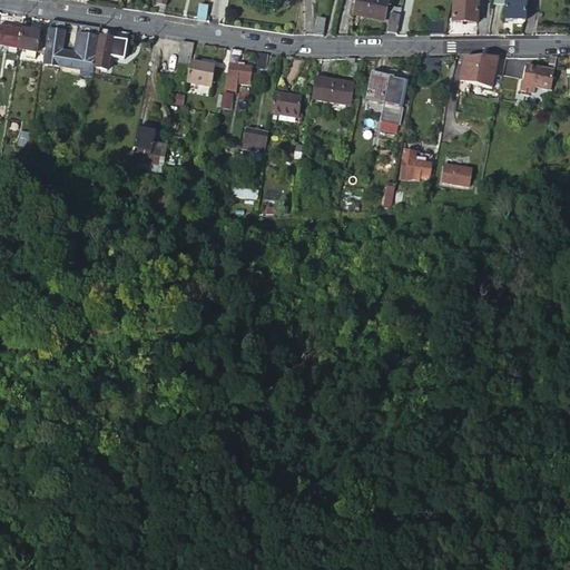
[(384,22),(389,0),(387,0),(356,0),(354,16),(384,22)]
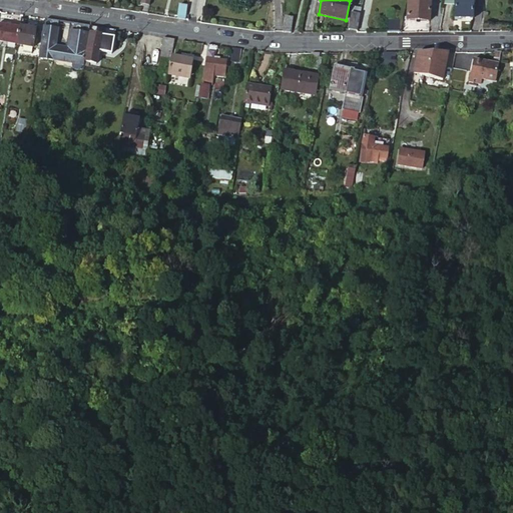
[(445,0),(445,4),(455,4),(454,19),(472,20),(473,2),(476,2),(476,0),(445,0)]
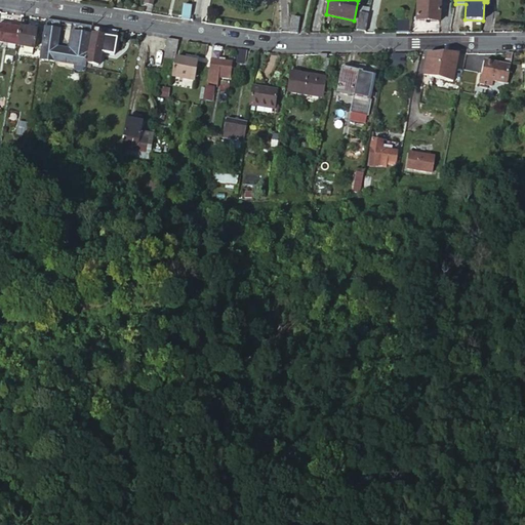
[(439,22),(439,10),(427,9),(427,4),(418,3),(417,8),(416,22),(439,22)]
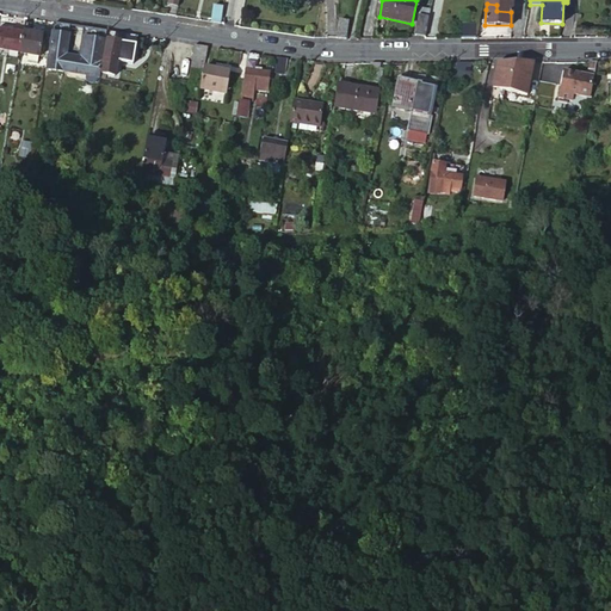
[(419,16),(430,18),(431,10),(420,7),(419,16)]
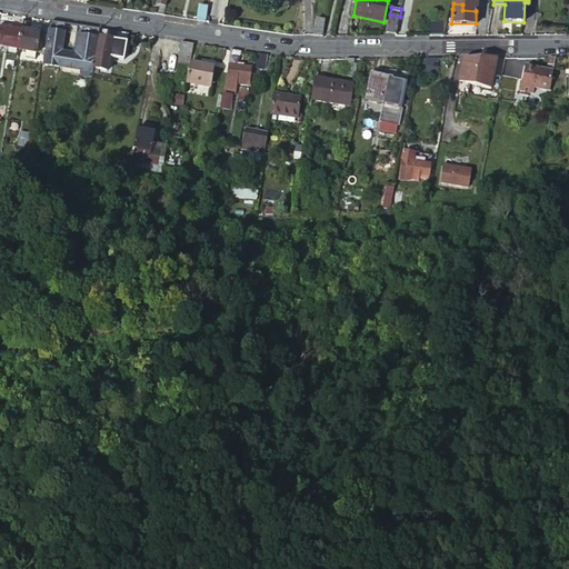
[(199,8),(198,21),(206,22),(208,9),(199,8)]
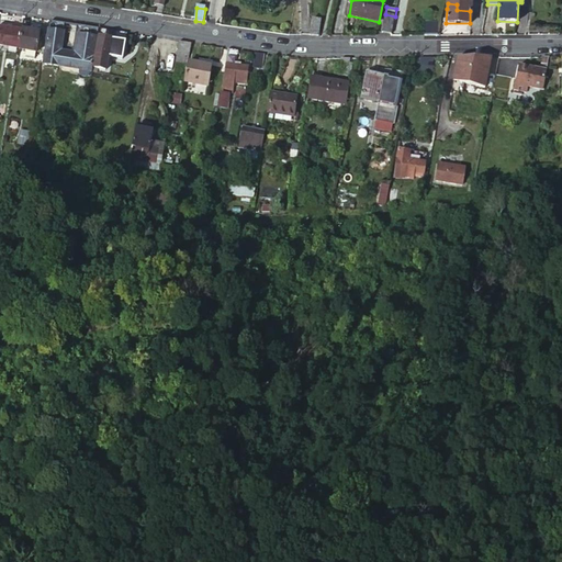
[(381,33),(392,35),(395,17),(385,14),(381,33)]
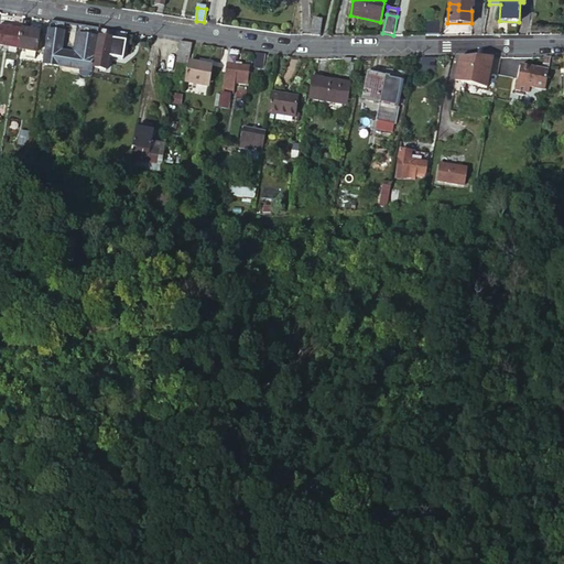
[(313,20),(311,36),(320,36),(323,21),(313,20)]
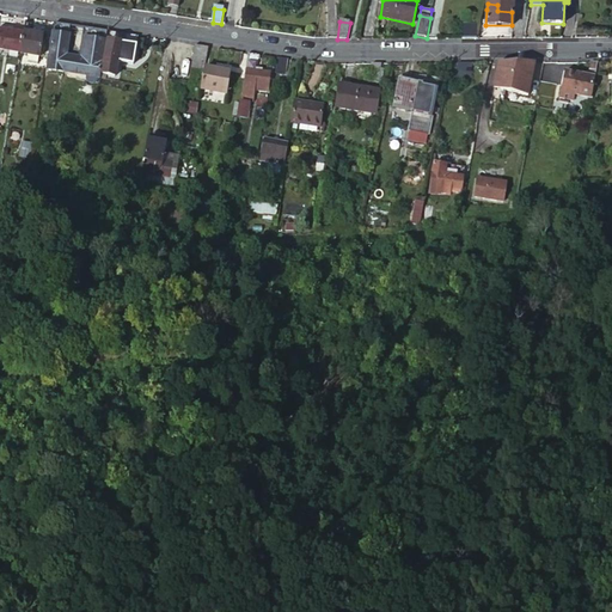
[(71,26),(55,24),(48,69),(99,77),(106,31),(84,28),(79,57),(66,55),(71,26)]
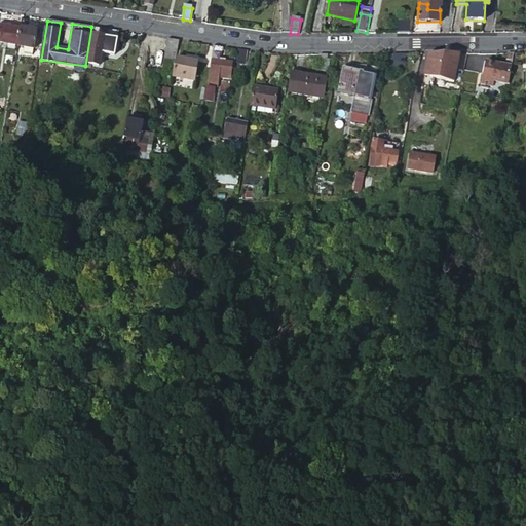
[(397,34),(409,34),(412,21),(397,21),(397,34)]
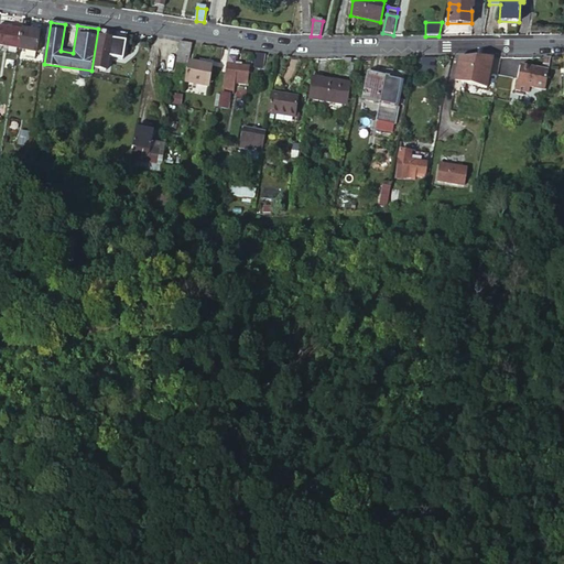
[(0,26),(0,44),(20,49),(22,31),(0,26)]
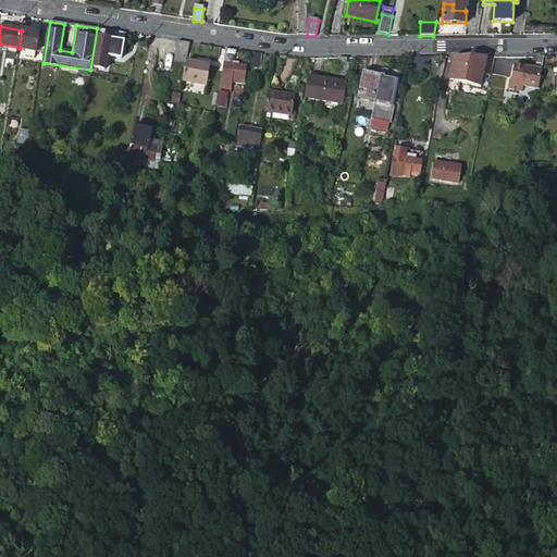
[(108,57),(120,59),(120,53),(123,33),(99,29),(94,66),(106,69),(108,57)]
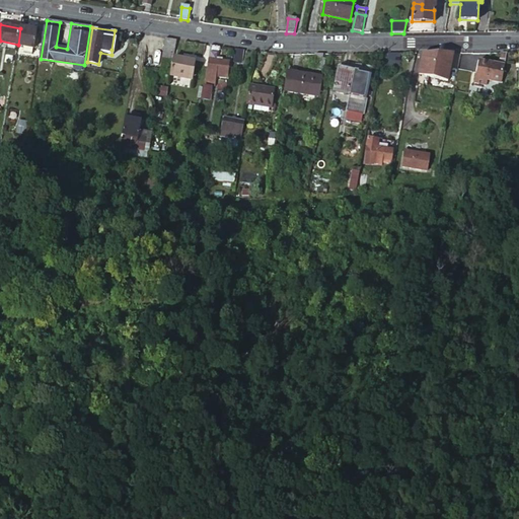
[(18,45),(17,46),(24,47),(33,48),(34,48),(35,44),(36,38),(38,30),(20,28),(18,45)]
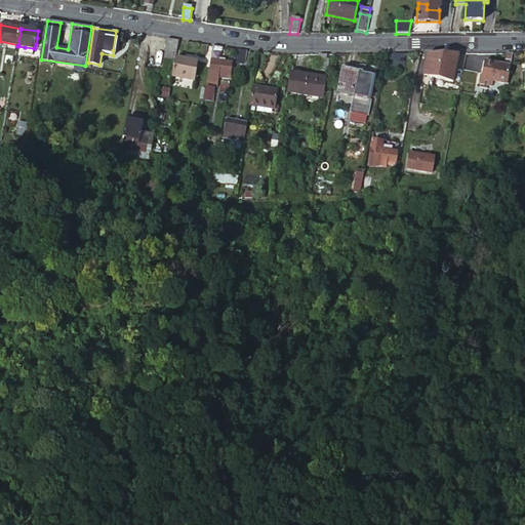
[(176,57),(179,41),(168,39),(165,58),(175,61),(176,57)]
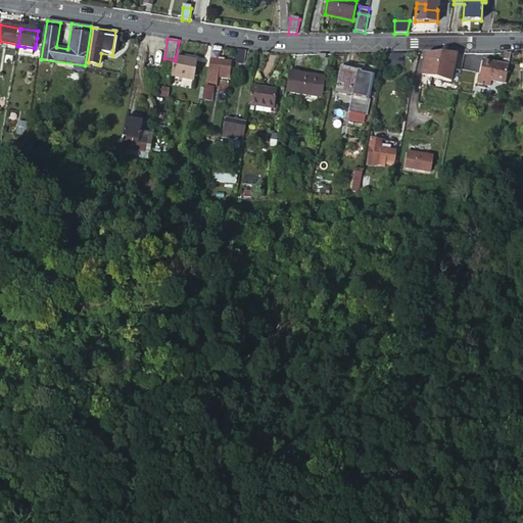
[(222,48),(212,46),(205,84),(215,86),(216,77),(226,79),(229,62),(220,60),(222,48)]
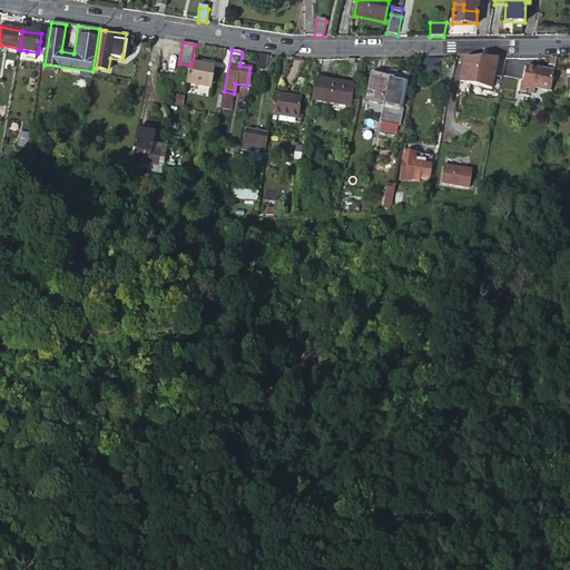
[(268,56),(256,55),(254,66),(266,68),(268,56)]
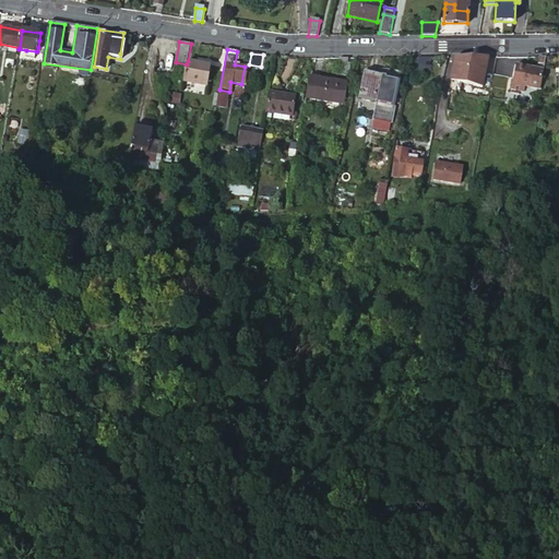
[(537,69),(516,66),(512,91),(521,92),(525,93),(526,87),(542,90),(546,57),(539,57),(537,69)]
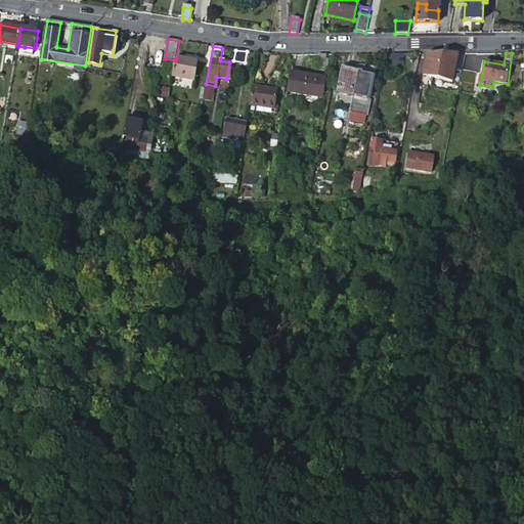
[(403,54),(393,54),(392,70),(403,69),(403,54)]
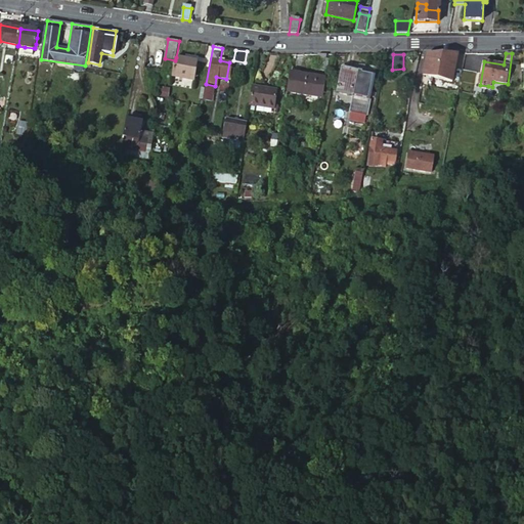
[(427,54),(421,84),(436,87),(438,79),(452,82),(457,54),(427,54)]
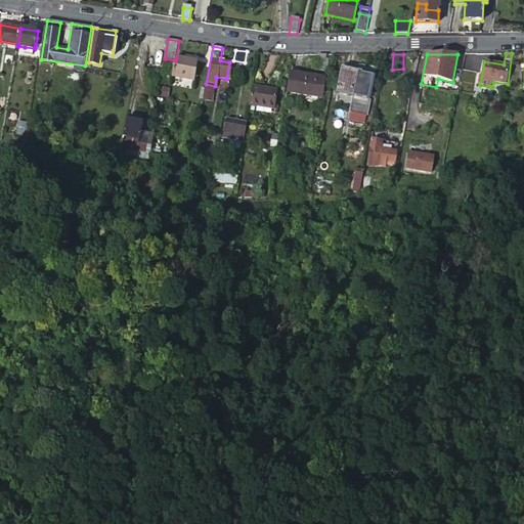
[(193,81),(198,61),(176,57),(175,60),(172,77),(193,81)]
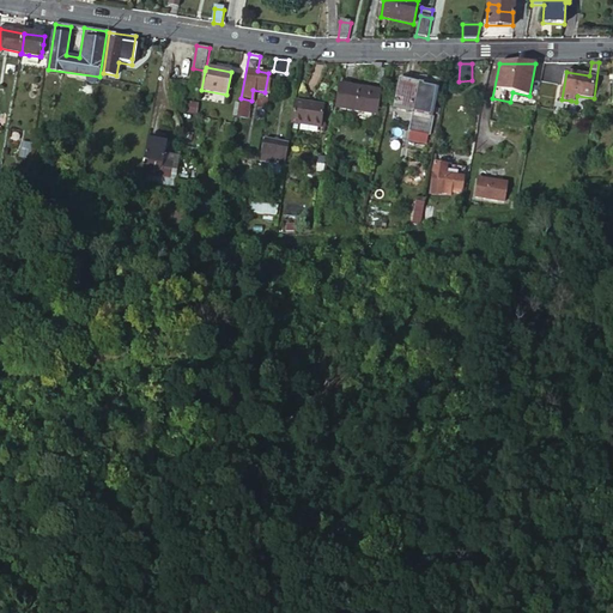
[(430,134),(439,85),(401,77),(395,108),(413,111),(410,131),(430,134)]
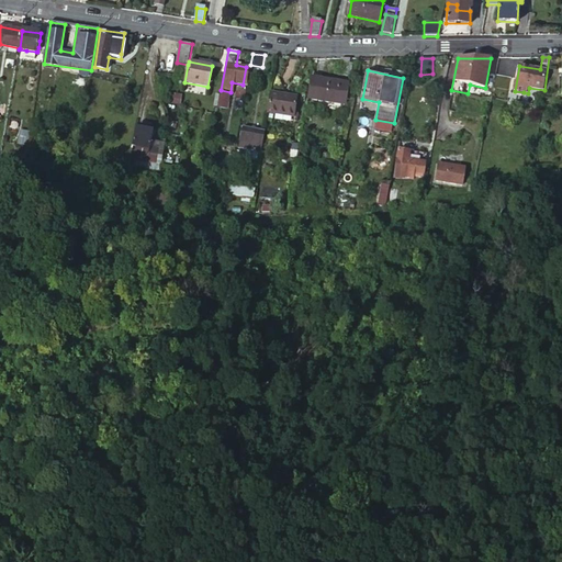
[(310,77),(306,99),(346,104),(348,83),(310,77)]
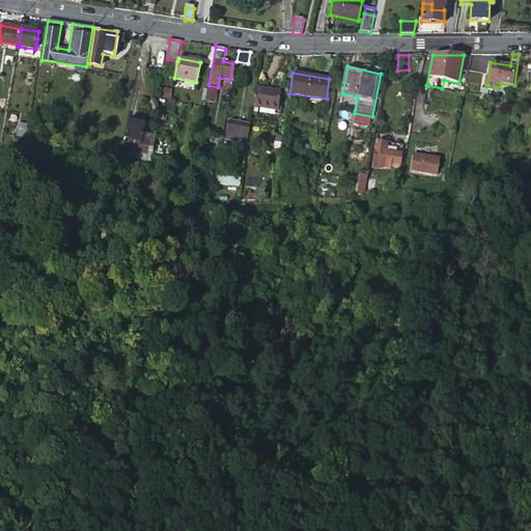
[(228,98),(230,84),(223,82),(220,95),(228,98)]
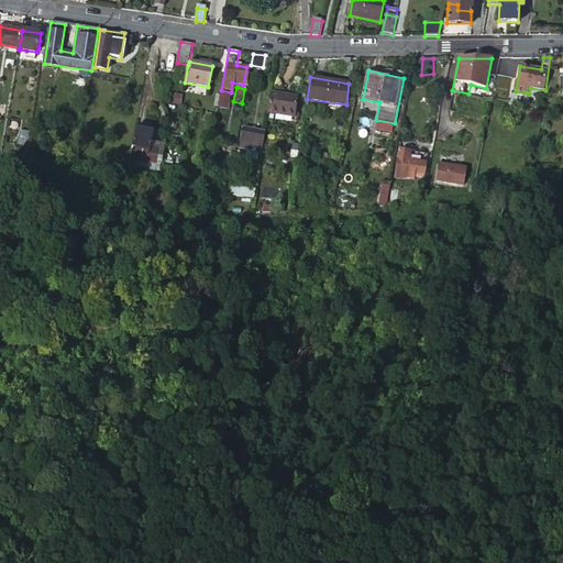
[(228,110),(231,95),(221,92),(219,108),(228,110)]
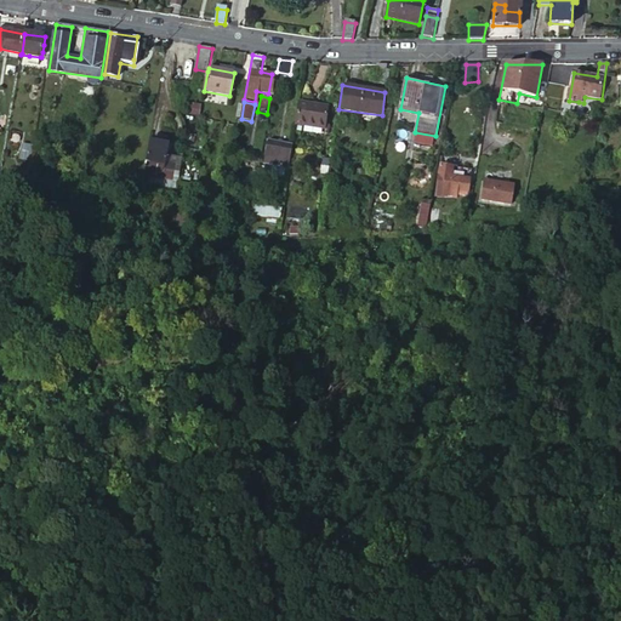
[(329,107),(298,102),(295,124),(325,127),(329,107)]
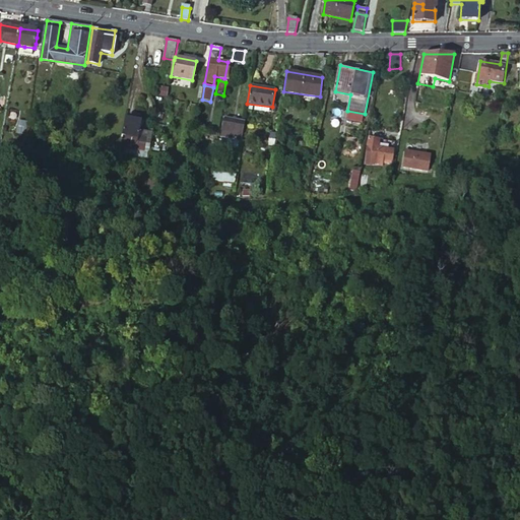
[(125,148),(146,150),(147,138),(139,137),(142,121),(126,118),(122,135),(127,136),(125,148)]
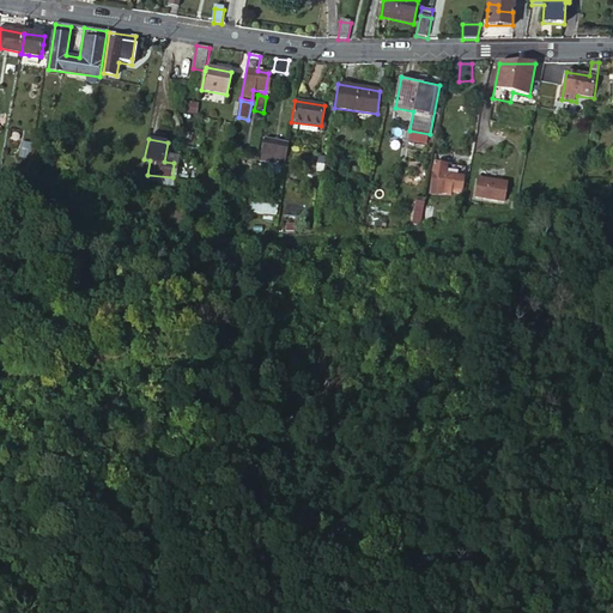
[(284,164),(287,143),(265,139),(262,161),(284,164)]
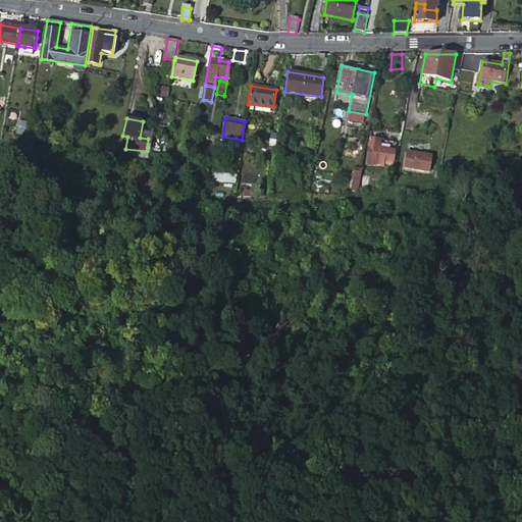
[(384,159),(394,161),(395,161),(397,143),(370,140),(367,164),(384,166),(384,163),(384,159)]
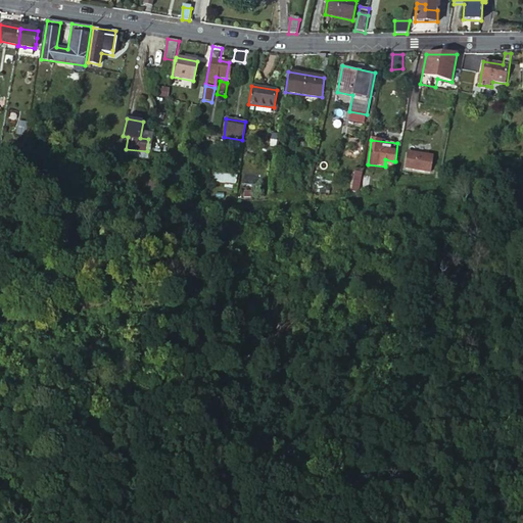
[(148,152),(147,151),(126,149),(126,155),(147,157),(148,152)]
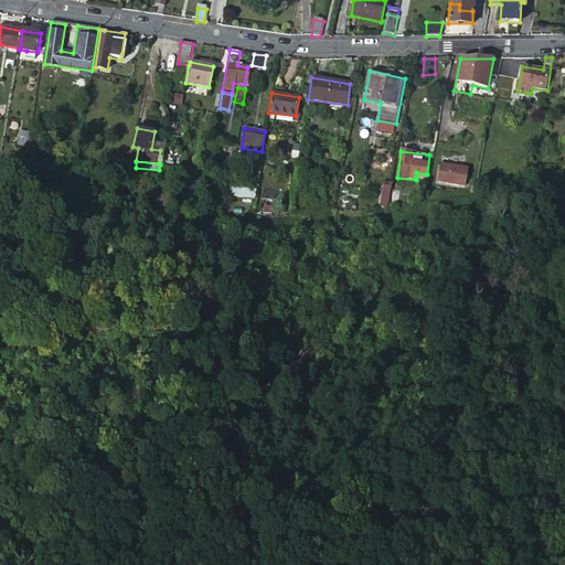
[(465,185),(467,169),(440,164),(438,182),(465,185)]
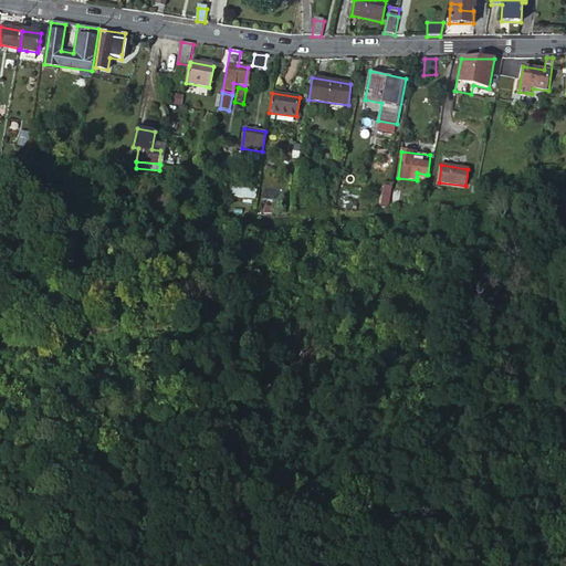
[(231,197),(255,200),(257,191),(232,189),(231,197)]
